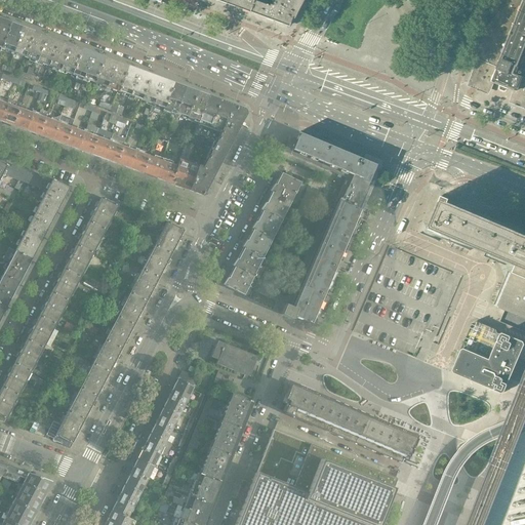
[(239,8),(242,0),(229,0),(228,4),(239,8)]
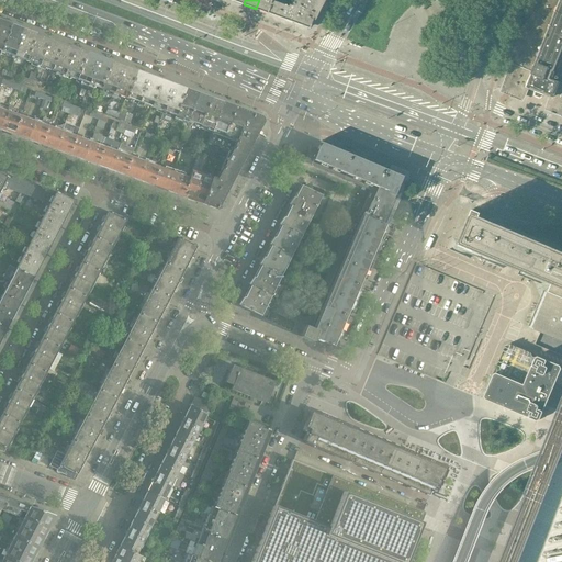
[(273,1),(273,0),(259,0),(256,9),(269,14),(273,1)]
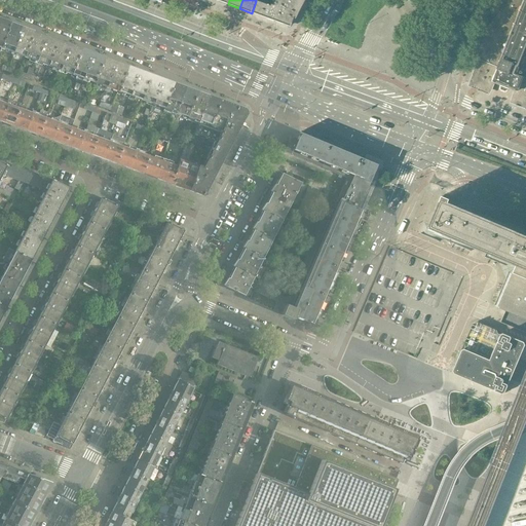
[(303,3),(297,0),(274,0),(274,1),(298,13),(303,3)]
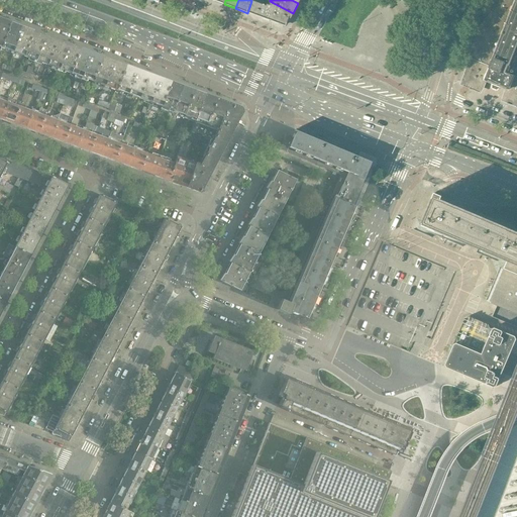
[(516,0),(514,0),(510,12),(501,35),(496,47),(490,64),(492,65),(491,68),(485,82),(491,85),(492,84),(493,85),(493,87),(497,88),(498,86),(499,87),(499,88),(506,90),(511,77),(506,75),(506,74),(509,74),(510,74),(511,74),(512,74),(512,73),(512,72),(514,69),(509,67),(511,62),(514,55),(516,48),(516,45),(516,0)]
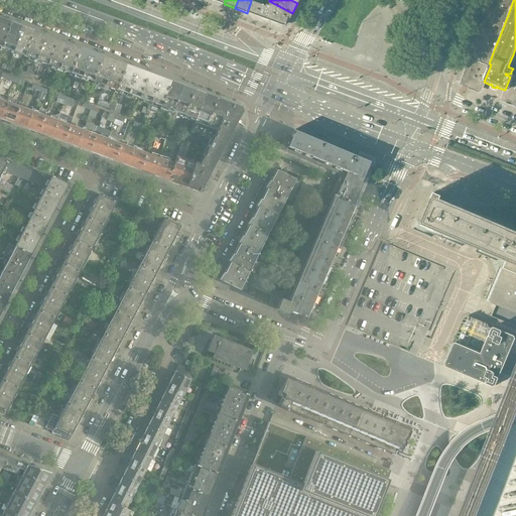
[(513,0),(493,0),(493,2),(494,3),(493,6),(509,12),(513,0)]
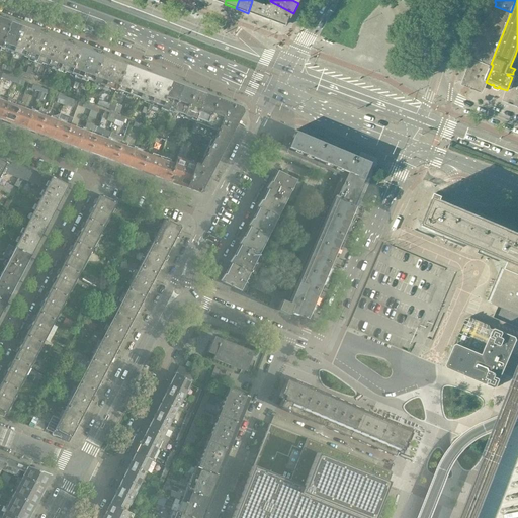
[(263,18),(267,7),(252,1),(248,13),(263,18)]
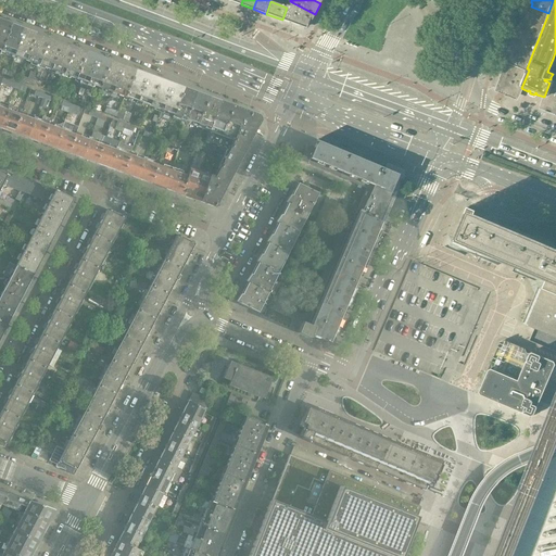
[(308,26),(315,14),(290,1),(287,8),(282,20),(304,28),(308,26)]
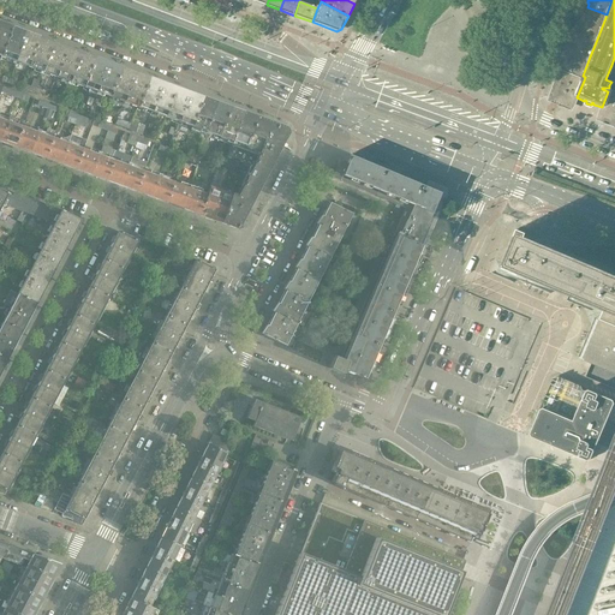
[(607,15),(587,7),(586,11),(584,10),(580,21),(581,22),(577,35),(596,42),(607,15)]
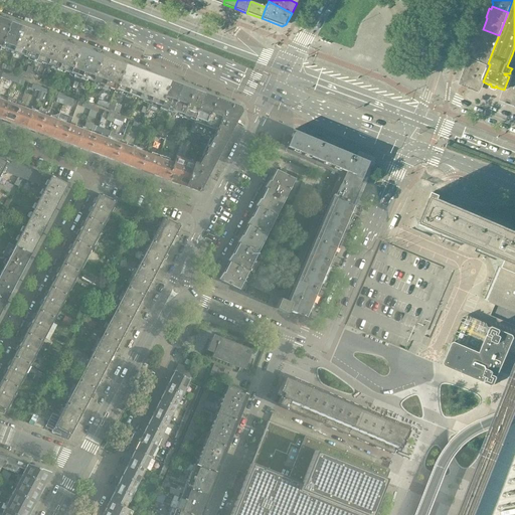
[(9,24),(0,20),(0,48),(1,45),(9,24)]
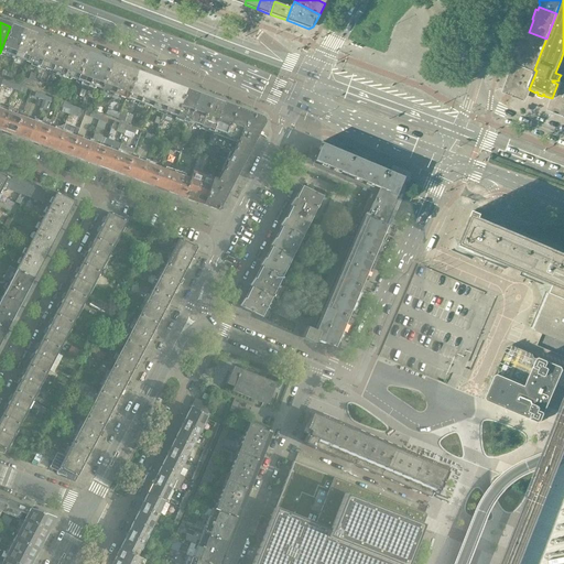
[(35,35),(10,26),(1,50),(0,53),(25,62),(35,35)]
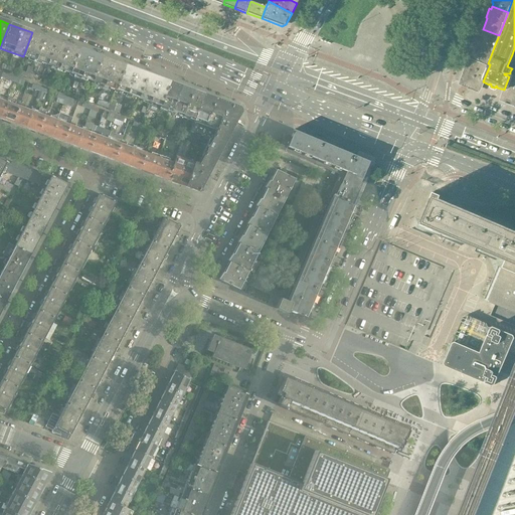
[(499,35),(483,29),(481,28),(478,37),(479,38),(478,41),(494,47),(499,35)]
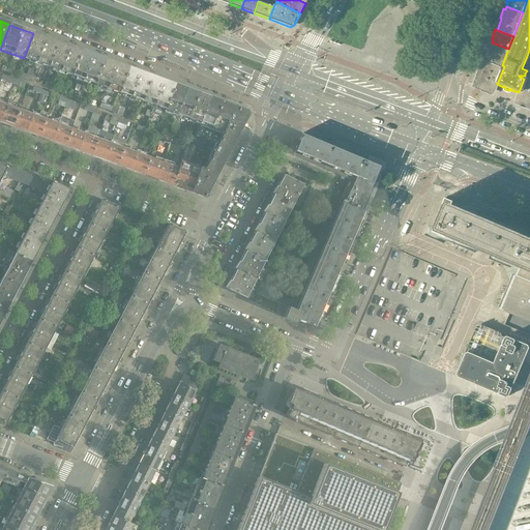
[(57,41),(45,37),(33,33),(24,58),(48,67),(57,41)]
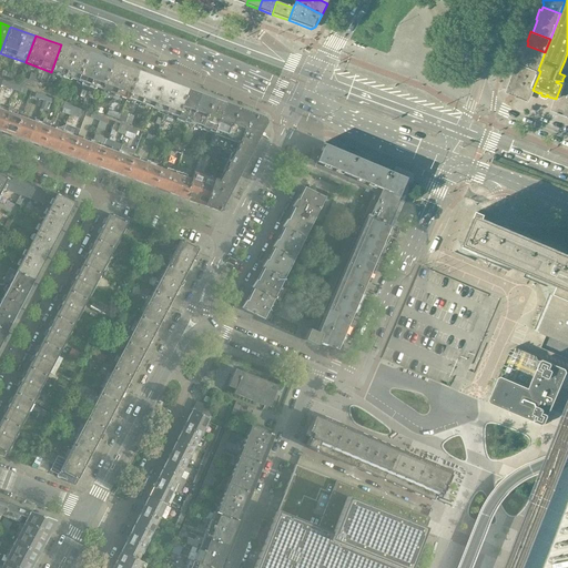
[(85,54),(61,44),(51,72),(75,81),(85,54)]
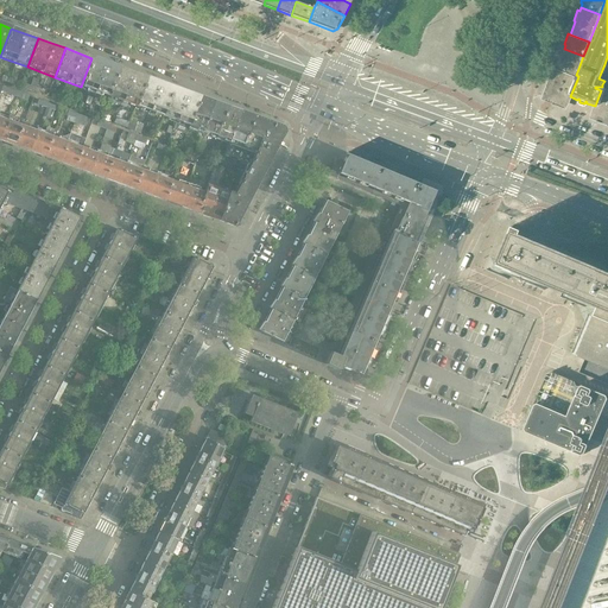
[(583,56),(564,49),(563,52),(561,52),(557,62),(558,63),(556,71),(553,70),(544,95),(567,105),(570,96),(577,80),(578,76),(576,75),(583,56)]
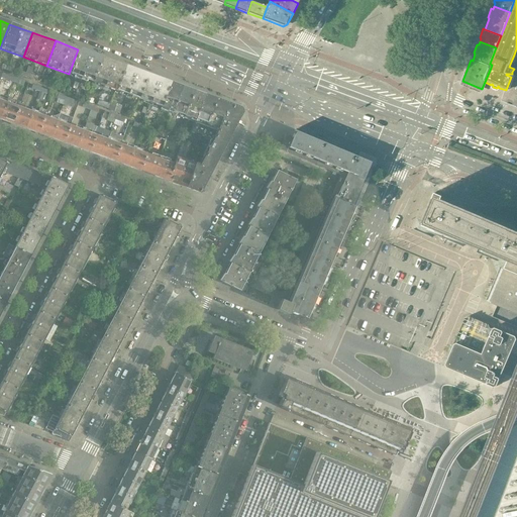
[(101,58),(78,49),(69,74),(92,82),(101,58)]
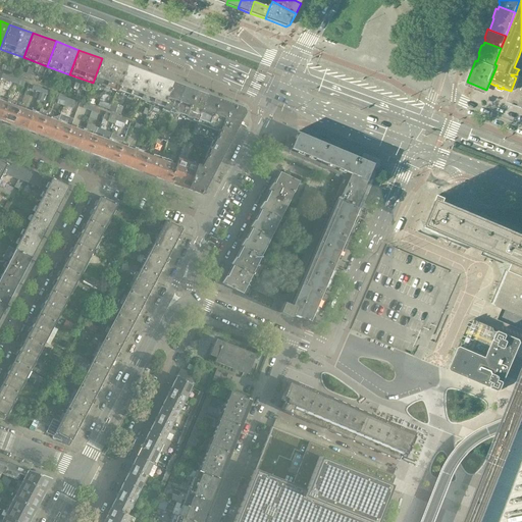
[(124,66),(102,58),(93,83),(115,92),(124,66)]
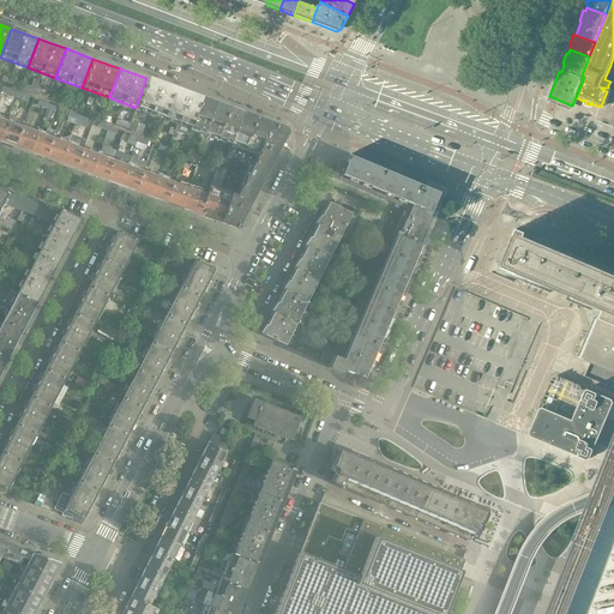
[(46,92),(1,76),(0,77),(0,79),(43,97),(46,92)]
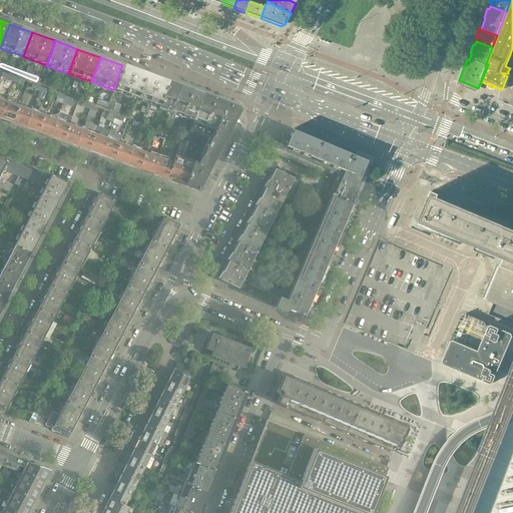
[(144,73),(122,65),(113,90),(135,98),(144,73)]
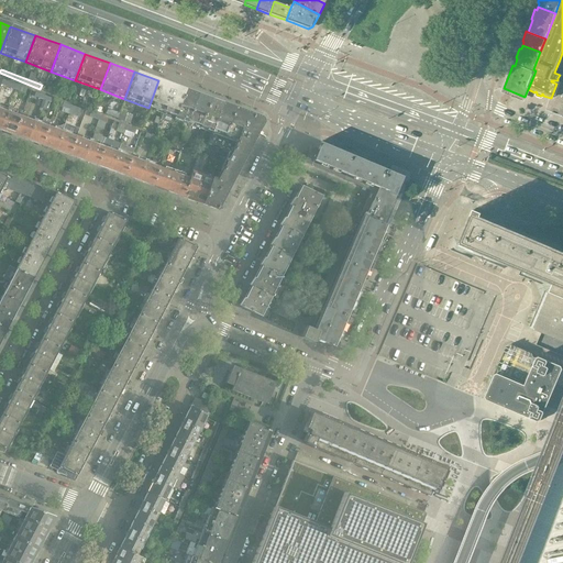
[(28,89),(2,79),(1,85),(25,94),(28,89)]
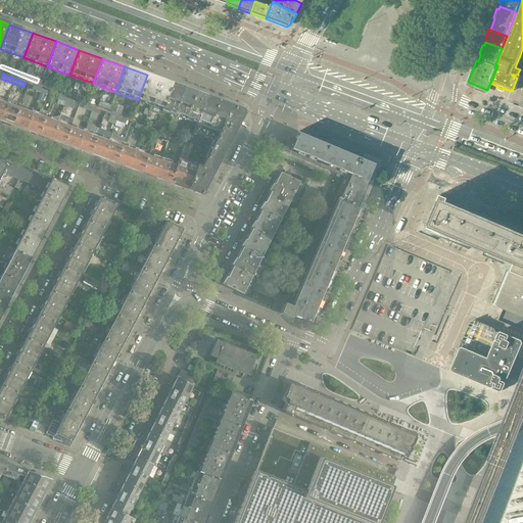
[(172,84),(147,75),(138,100),(162,109),(172,84)]
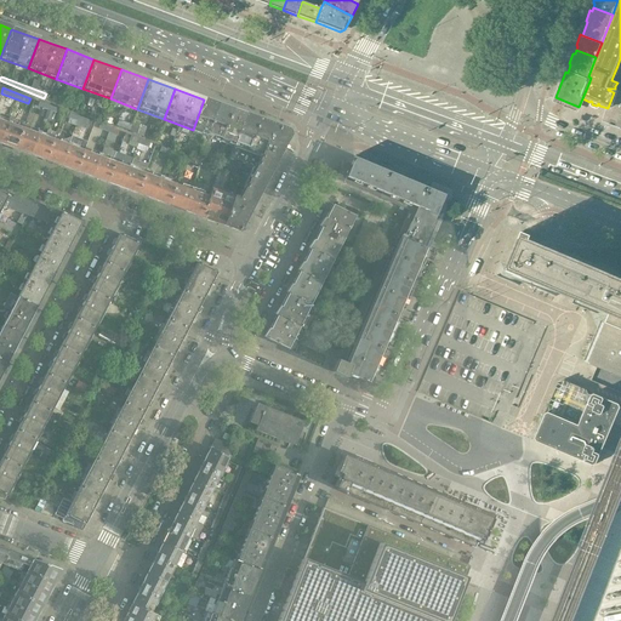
[(620,93),(614,92),(608,108),(604,117),(620,123),(620,93)]
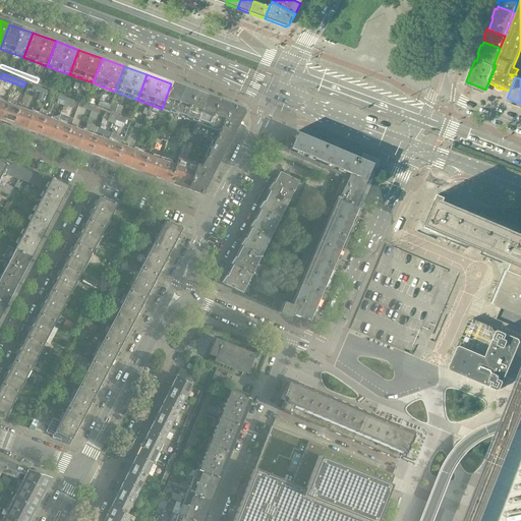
[(62,87),(45,80),(44,84),(60,91),(62,87)]
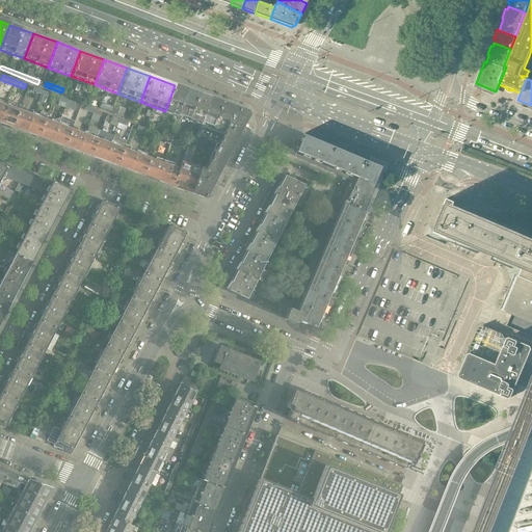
[(197,95),(175,85),(165,111),(164,113),(187,122),(197,95)]
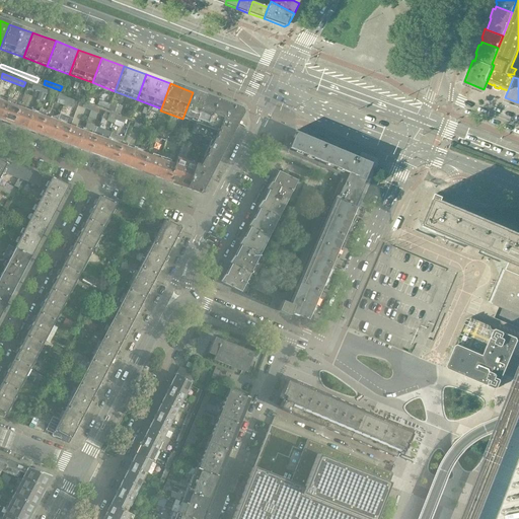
[(49,91),(32,85),(29,94),(35,97),(38,91),(40,92),(38,98),(42,100),(44,94),(48,95),(49,91)]
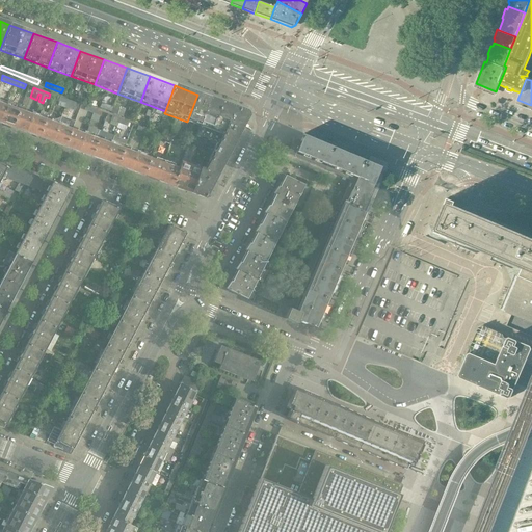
[(211,131),(221,103),(197,95),(187,122),(200,126),(211,131)]
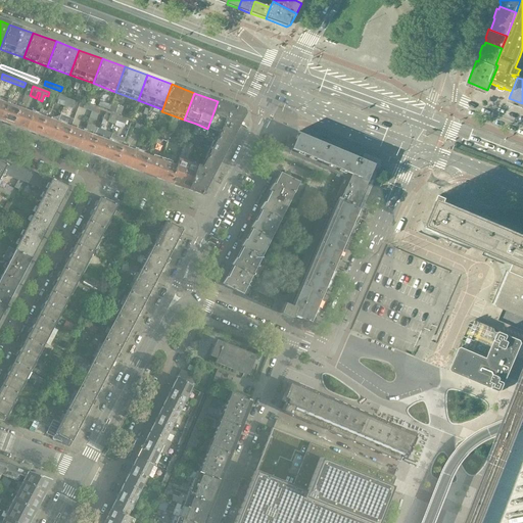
[(75,101),(58,95),(57,99),(65,102),(64,106),(73,108),(75,101)]
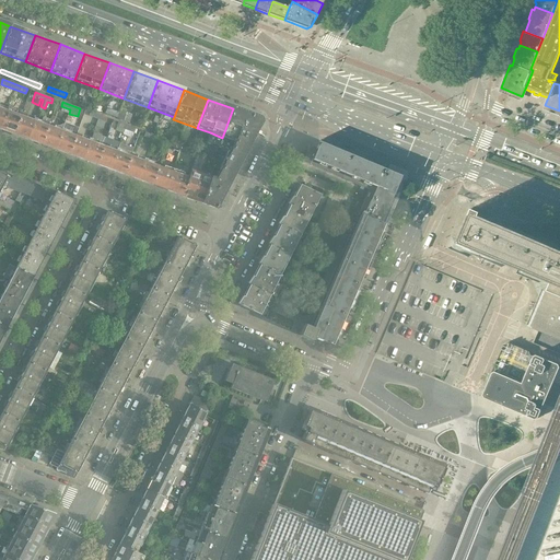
[(20,116),(0,108),(0,129),(13,135),(20,116)]
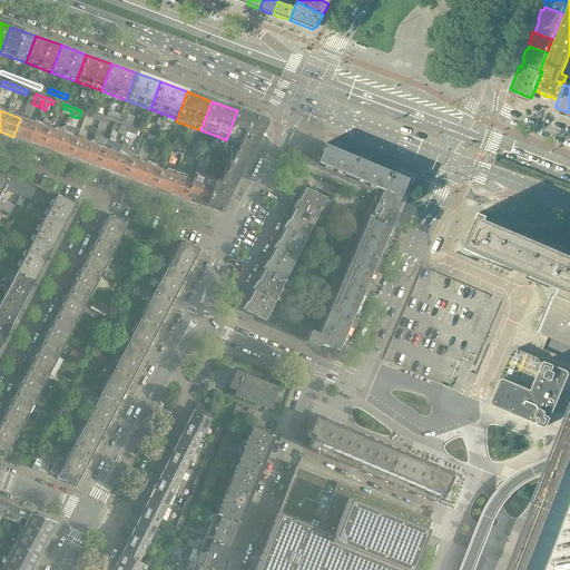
[(121,115),(109,110),(107,116),(119,120),(121,115)]
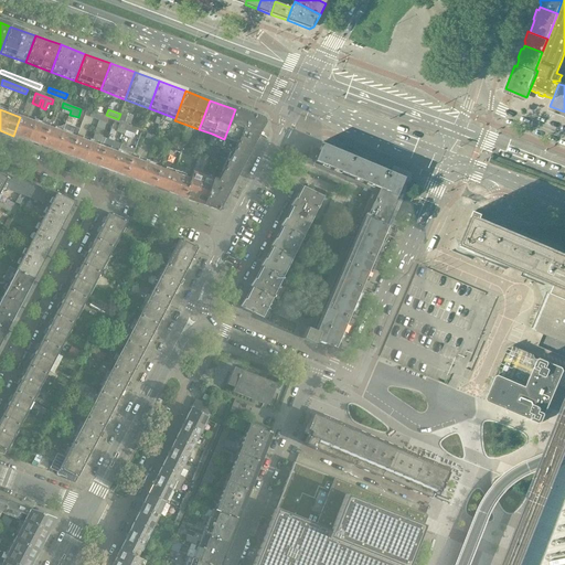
[(252,144),(263,123),(262,119),(235,109),(224,139),(236,144),(240,137),(252,144)]
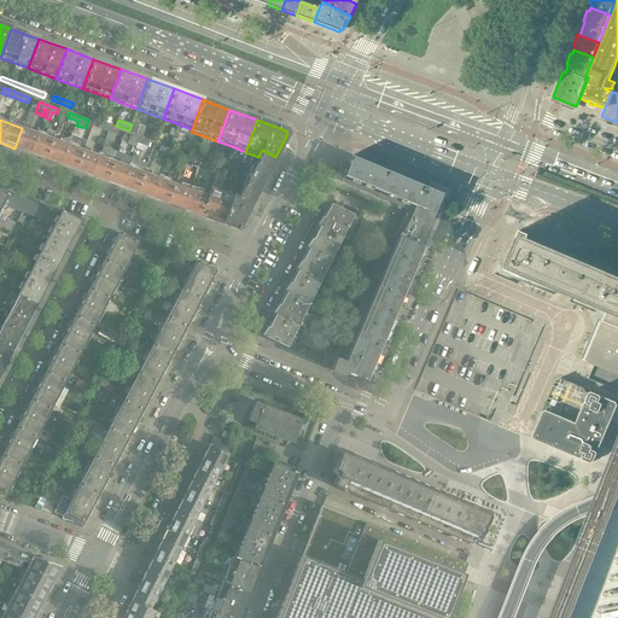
[(118,130),(99,123),(98,128),(117,135),(118,130)]
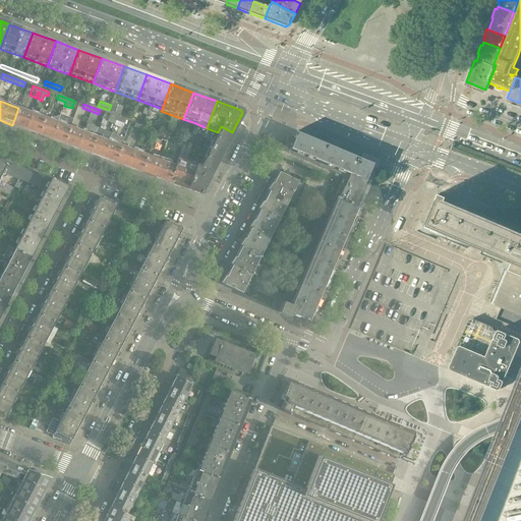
[(38,134),(45,117),(47,111),(40,109),(38,115),(18,108),(12,125),(38,134)]
